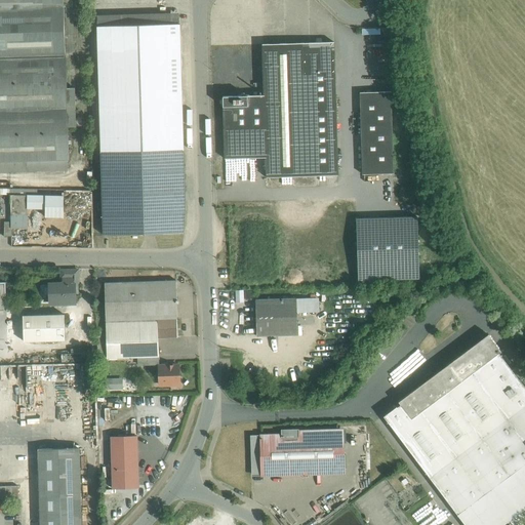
[(63,0),(0,0),(0,161),(67,159),(68,159),(67,127),(66,88),(63,0)]
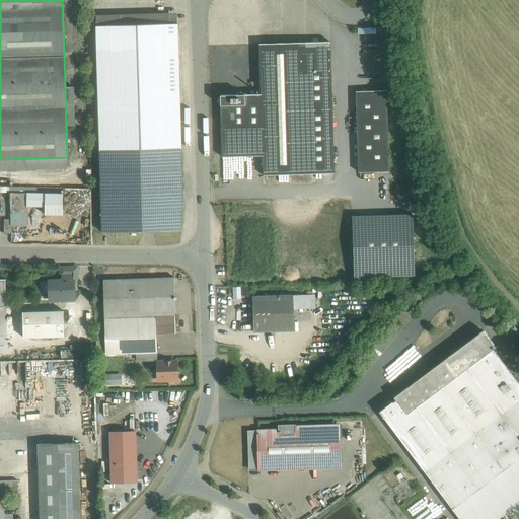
[(177,23),(96,25),(102,232),(182,230),(183,207),(181,148),(177,23)]
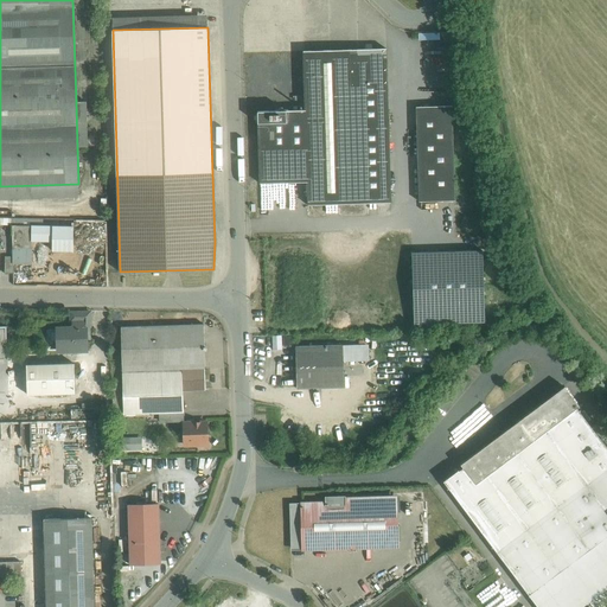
[(305,110),(257,112),(260,184),(307,183),(308,205),(391,203),(387,49),(304,51),(305,110)]
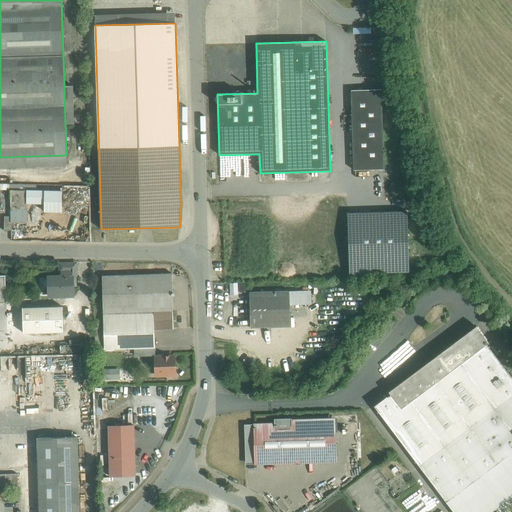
[(361,79),(376,78),(376,67),(361,67),(361,79)]
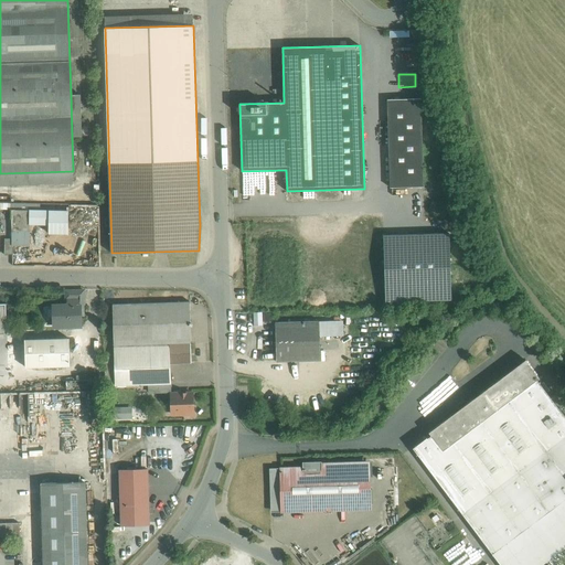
[(81,95),(71,95),(72,137),(82,137),(81,95)]
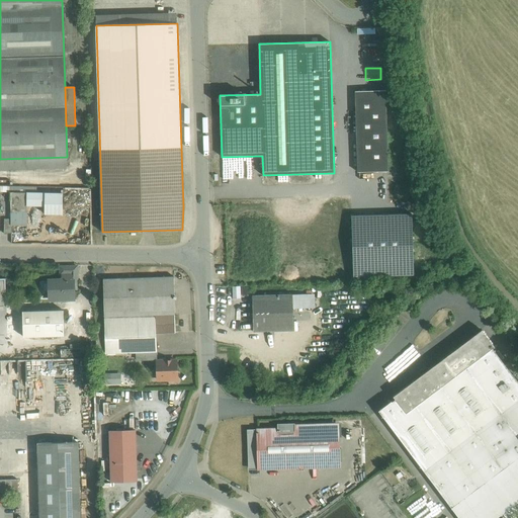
[(385,90),(355,91),(358,172),(389,171),(385,90)]
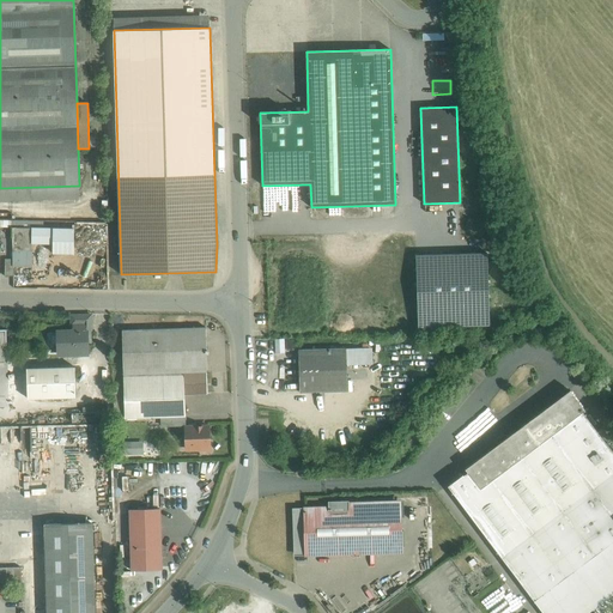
[(78,186),(0,188),(0,200),(78,198),(78,186)]
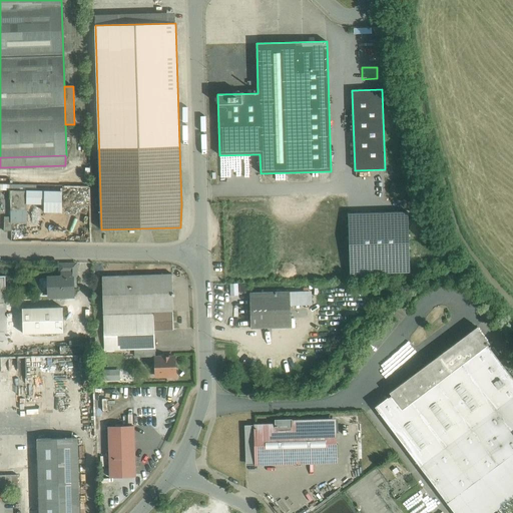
[(62,191),(10,190),(11,210),(27,210),(27,203),(44,204),(44,211),(62,212),(62,191)]
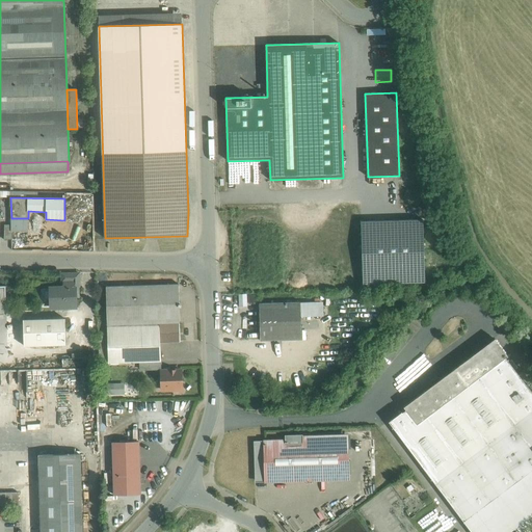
[(28,218),(11,218),(11,224),(11,231),(28,232),(28,218)]
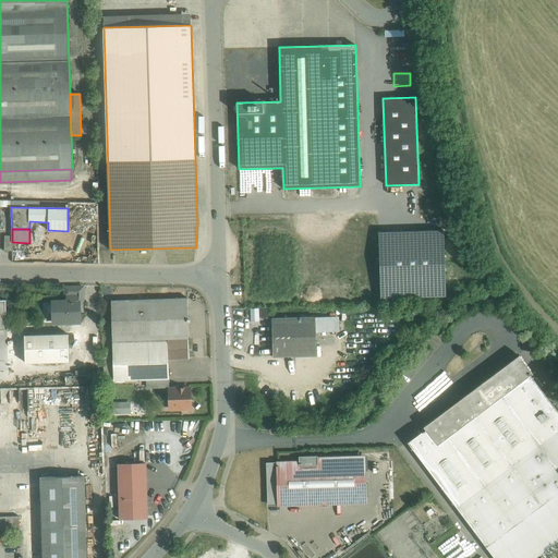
[(380,298),(447,295),(445,229),(379,231),(380,298)]
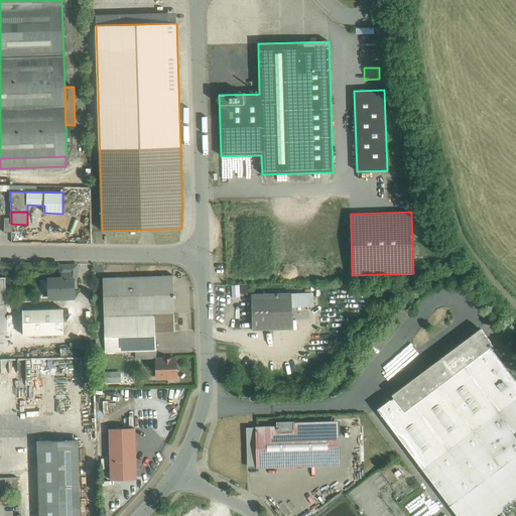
[(173,276),(103,278),(104,315),(154,313),(174,312),(173,276)]
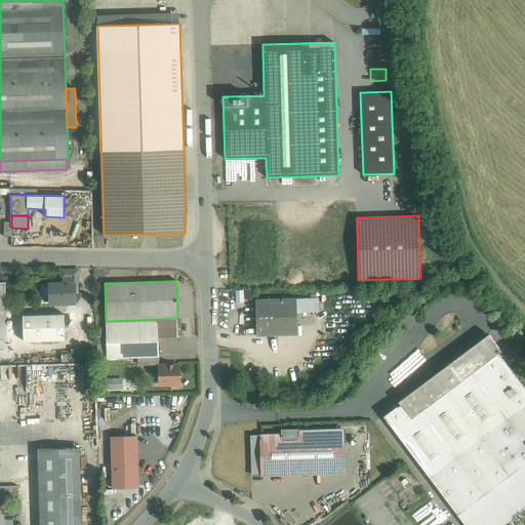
[(75,284),(50,284),(50,304),(75,304),(75,284)]
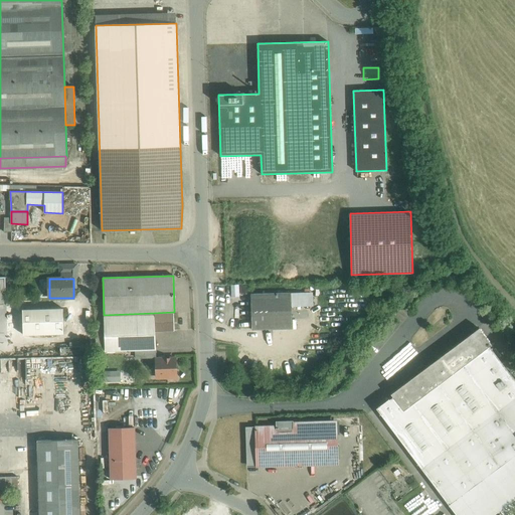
[(291,293),(250,294),(251,329),(292,328),(291,293)]
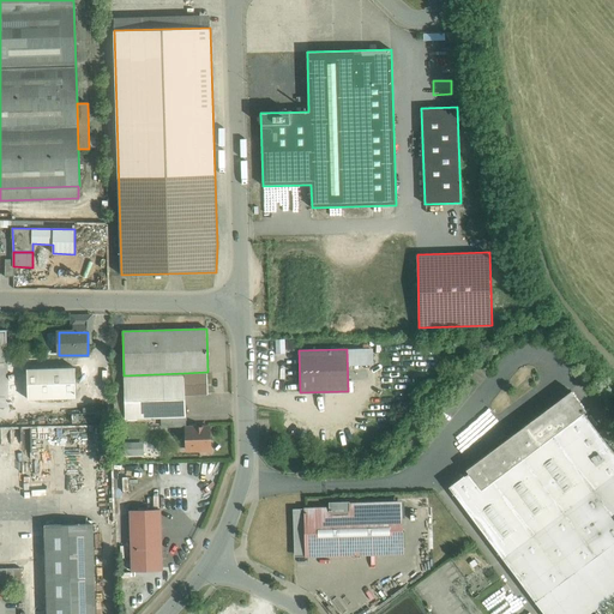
[(74,368),(26,369),(28,399),(76,398),(74,368)]
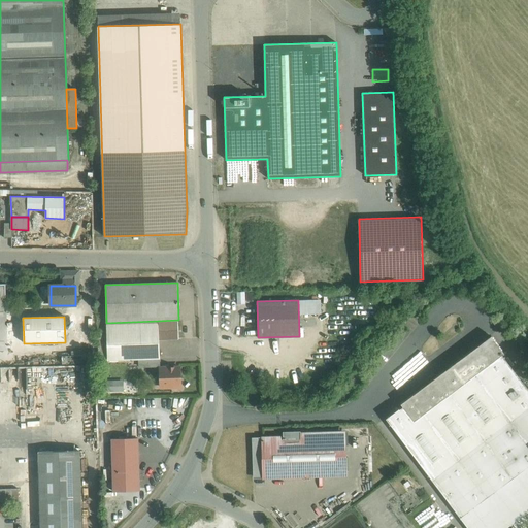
[(158,321),(106,323),(107,360),(160,359),(158,321)]
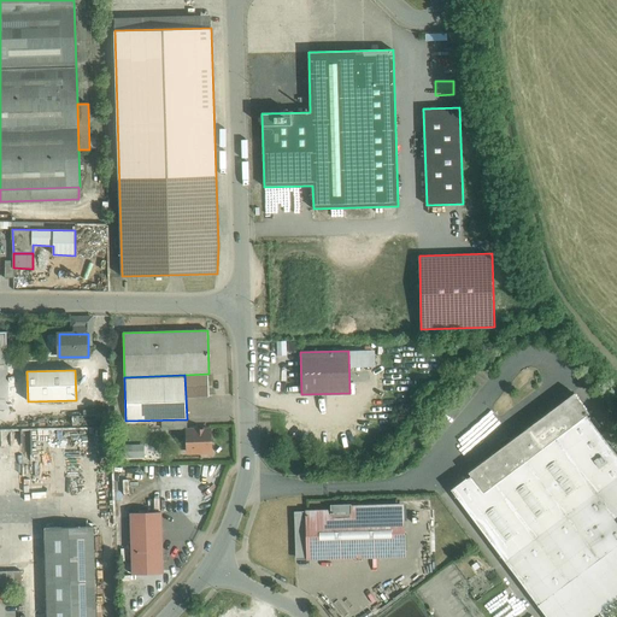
[(574,393),(468,472),(471,476),(466,479),(466,477),(451,489),(506,563),(616,479),(616,456),(587,415),(589,413),(574,393)]
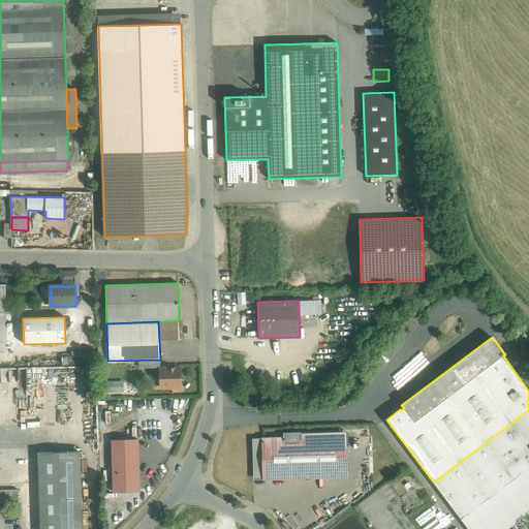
[(180,368),(160,369),(161,387),(181,387),(180,368)]
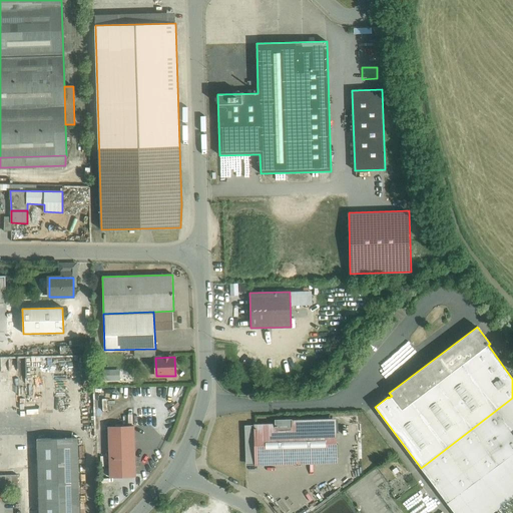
[(512,398),(421,468),(447,503),(512,453),(512,398)]
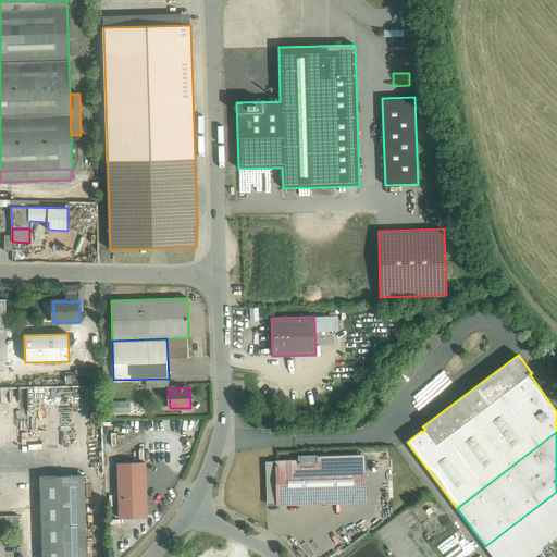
[(363,459),(316,460),(316,456),(299,456),(299,461),(276,461),(276,462),(267,462),(269,504),(279,503),(279,498),(301,497),(301,505),(322,504),(322,497),(364,496),(363,459)]
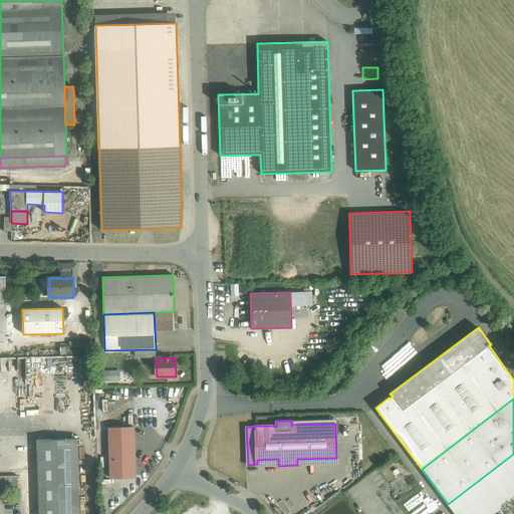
[(140,431),(113,432),(114,483),(141,482),(140,431)]
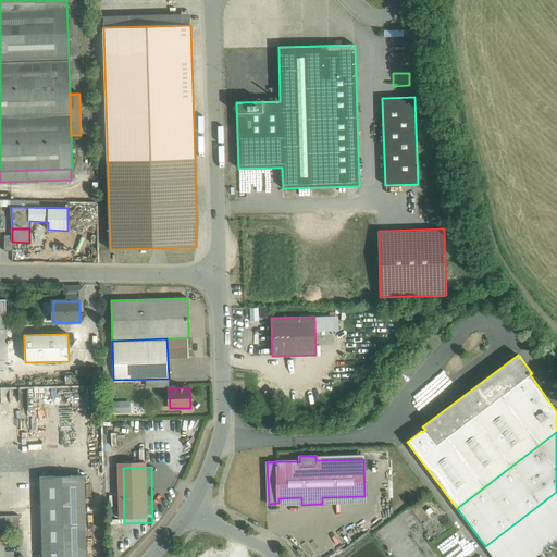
[(90,556),(88,481),(45,482),(47,556),(90,556)]
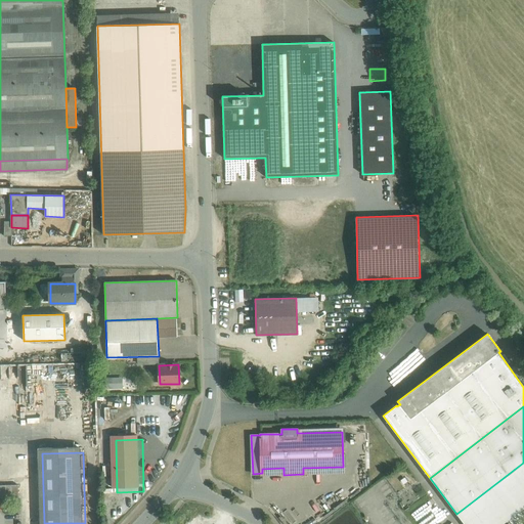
[(44,523),(43,465),(33,465),(34,523),(44,523)]
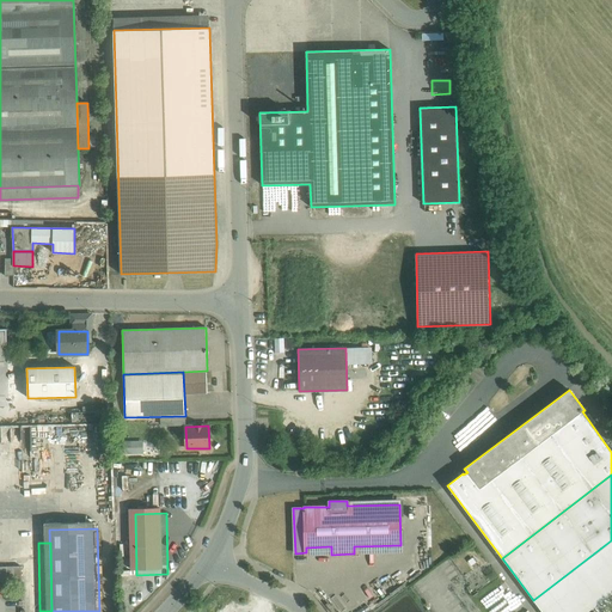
[(0,581),(22,581),(22,564),(0,564),(0,581)]
